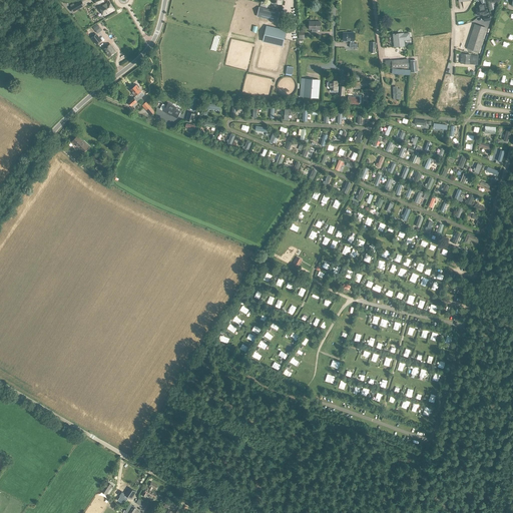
[(103,0),(94,0),(96,4),(99,3),(101,6),(99,7),(104,15),(114,10),(109,1),(104,4),(103,2),(104,1),(103,0)]
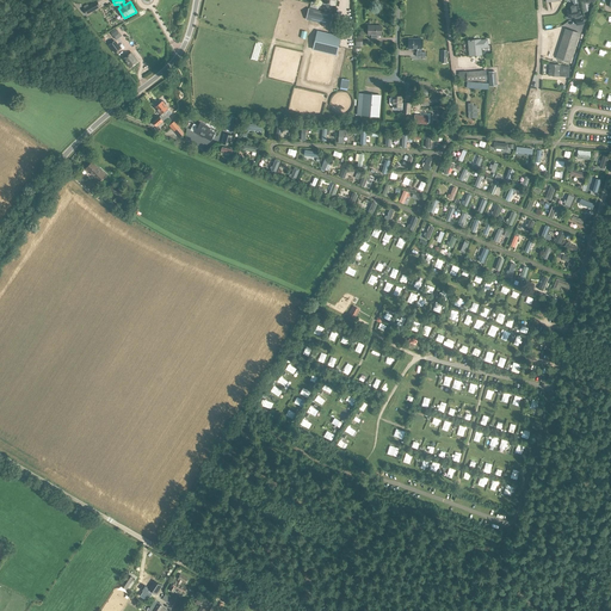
[(593,4),(590,5),(588,0),(581,0),(584,12),(591,11),(591,10),(592,10),(593,4)]
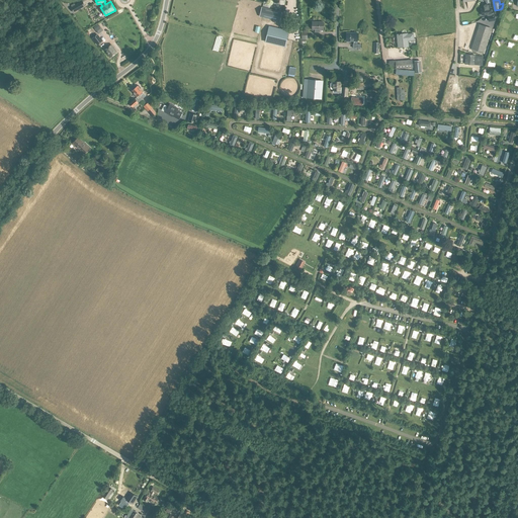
[(482,11),(481,11),(481,13),(482,14),(483,15),(488,14),(489,21),(495,20),(494,15),(492,16),(490,5),(490,3),(483,4),(483,9),(482,9),(482,11)]
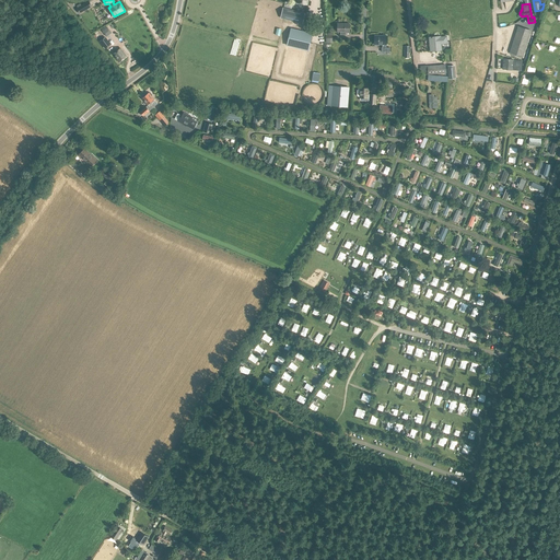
[(85,10),(82,4),(76,9),(79,14),(85,10)]
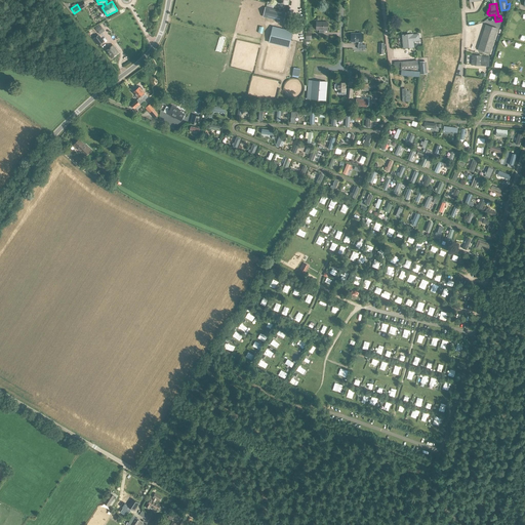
[(284,22),(286,12),(266,7),(263,16),(284,22)]
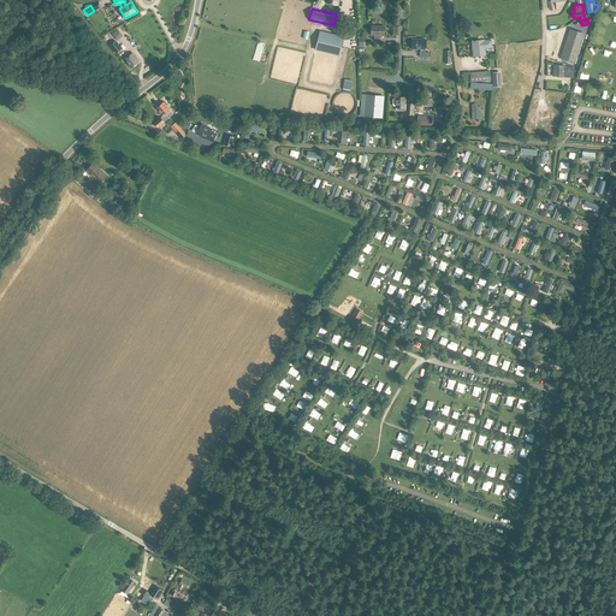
[(372,27),(371,35),(374,35),(374,39),(380,39),(380,35),(384,35),(385,27),(372,27)]
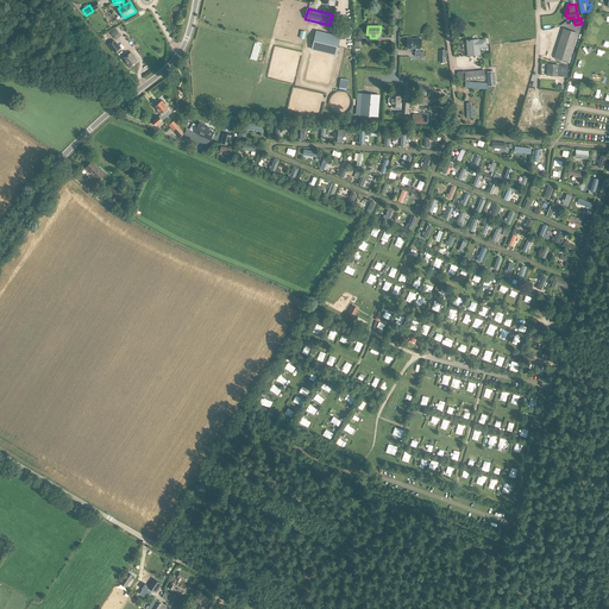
[(564,29),(554,57),(569,62),(577,33),(564,29)]
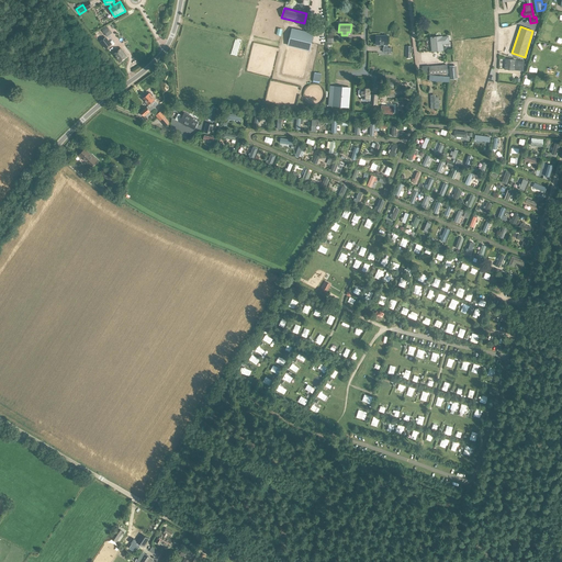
[(314,34),(292,29),(290,37),(312,42),(314,34)]
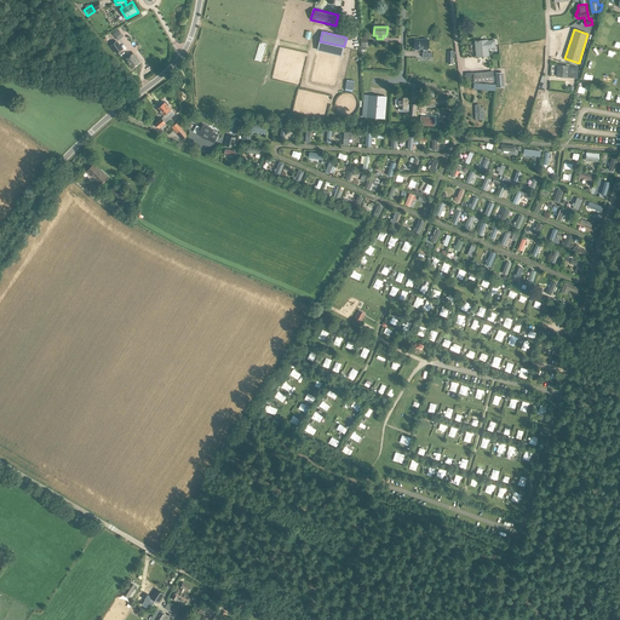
[(412,40),(412,46),(414,46),(414,50),(423,50),(423,53),(423,58),(432,58),(432,53),(428,53),(428,50),(428,40),(414,39),(414,41),(412,40)]
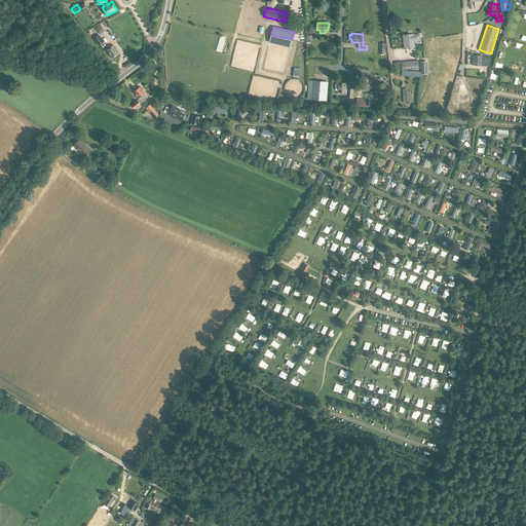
[(414,34),(403,35),(404,48),(415,47),(414,42),(420,41),(420,34),(414,35),(414,34)]
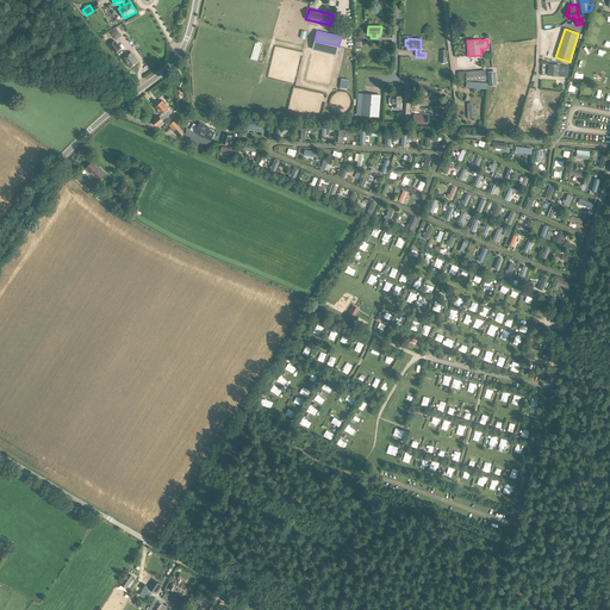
[(120,49),(114,41),(109,45),(116,53),(120,49)]
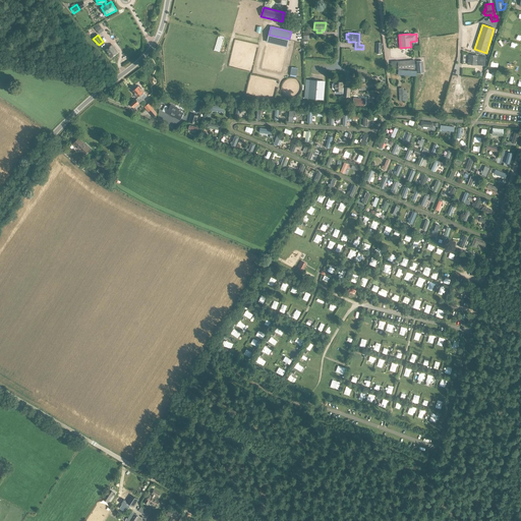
[(112,45),(105,51),(111,58),(117,52),(112,45)]
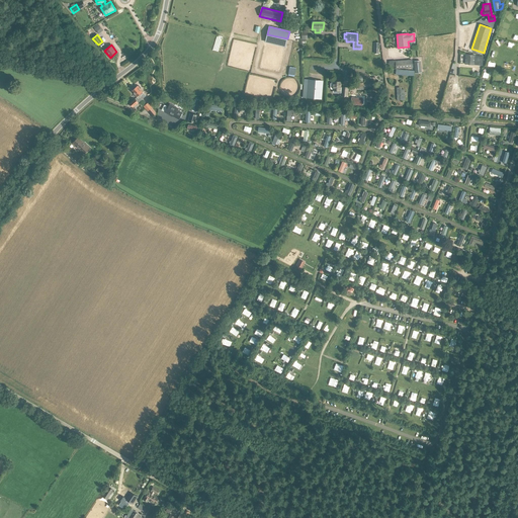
[(465,55),(465,65),(477,65),(477,63),(483,63),(483,57),(478,56),(476,56),(476,55),(465,55)]
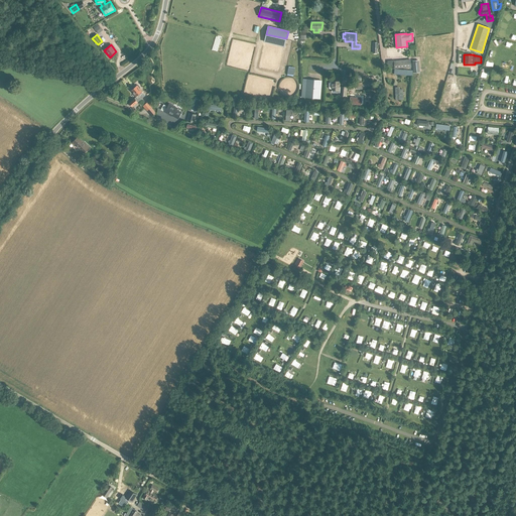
[(394,69),(411,67),(410,59),(394,60),(394,69)]
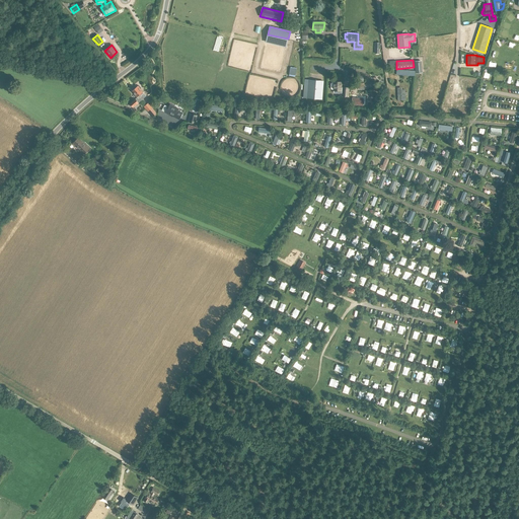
[(309,81),(308,98),(323,99),(324,81),(309,80),(309,81)]
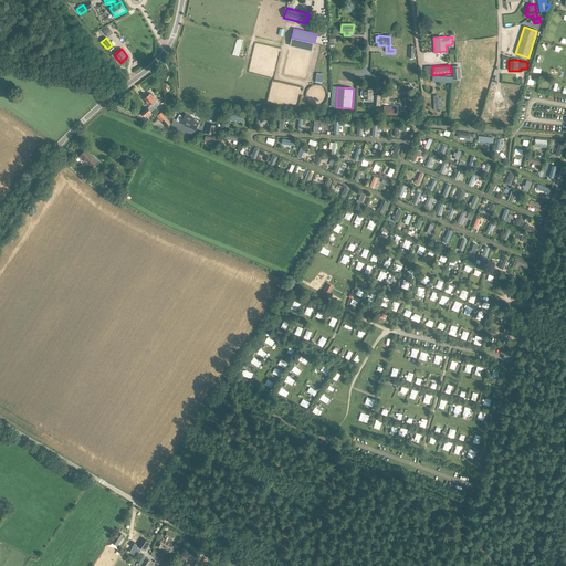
[(362,91),(360,97),(362,97),(363,98),(363,100),(364,100),(364,101),(365,102),(370,102),(371,101),(371,100),(373,100),(373,95),(374,90),(364,88),(364,91),(362,91)]
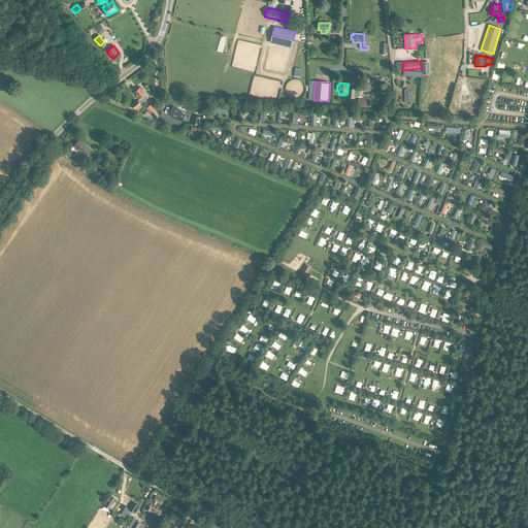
[(137,100),(132,105),(135,109),(141,105),(141,104),(142,103),(145,100),(143,97),(146,95),(142,91),(143,90),(141,87),(140,88),(134,93),(139,99),(138,101),(137,100)]
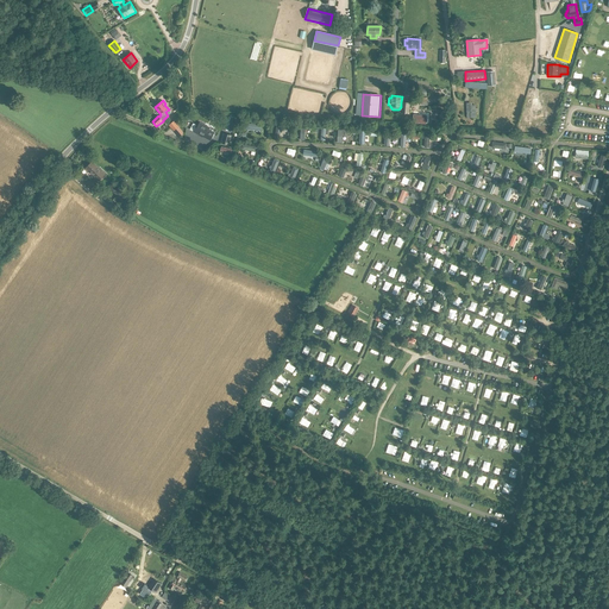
[(401,107),(401,113),(409,114),(410,102),(401,102),(401,107)]
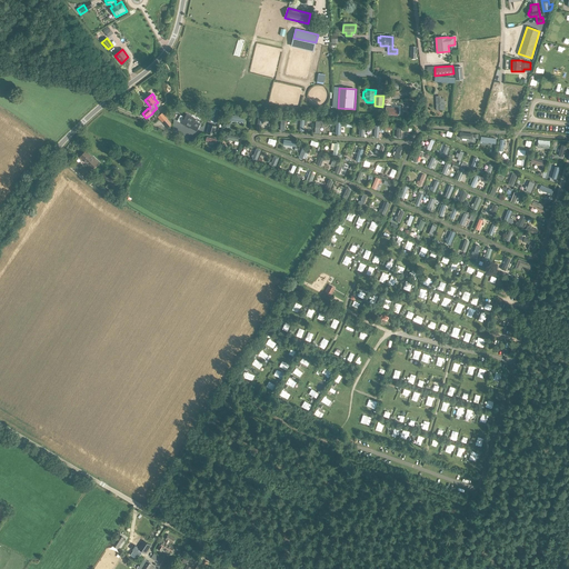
[(445,101),(445,98),(441,98),(441,96),(436,97),(437,110),(445,110),(445,103),(447,103),(447,101),(445,101)]
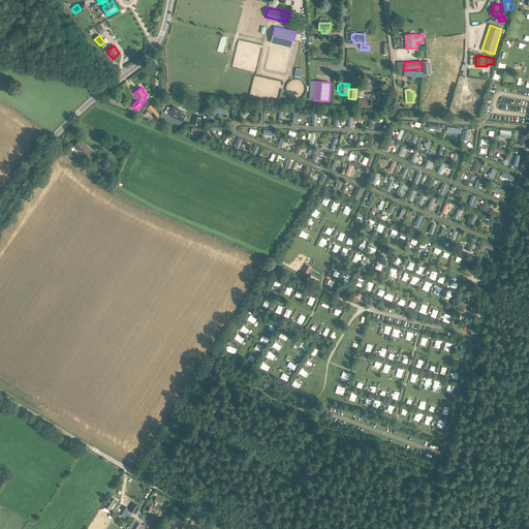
[(147,109),(151,114),(156,110),(151,104),(147,109)]
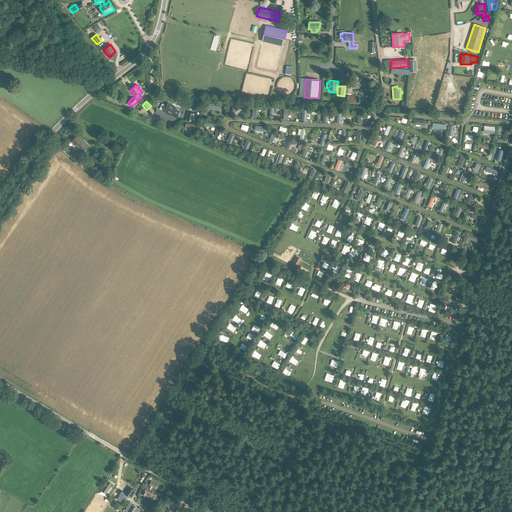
[(162,111),(177,118),(180,111),(176,109),(177,107),(168,103),(167,105),(166,104),(165,105),(162,111)]
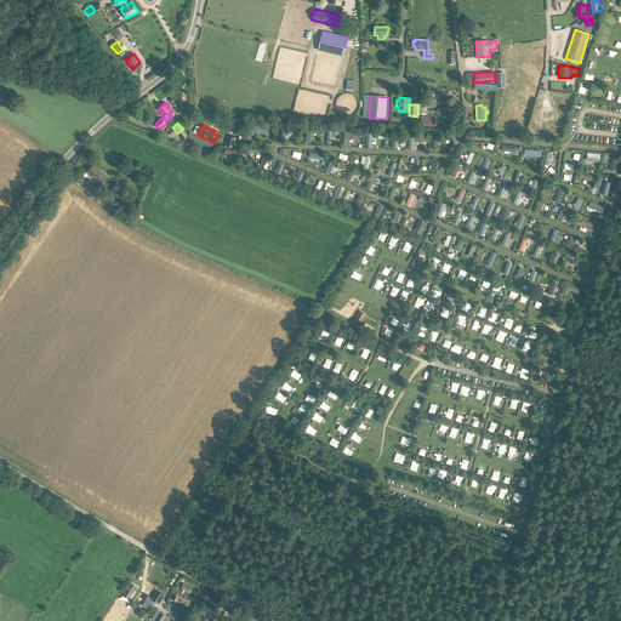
[(224,146),(234,148),(237,138),(228,136),(224,146)]
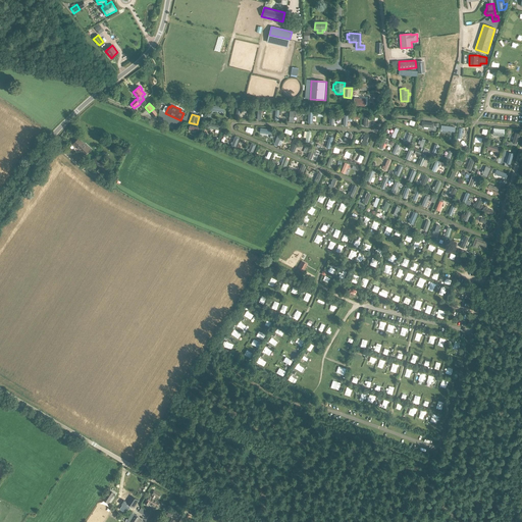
[(493,128),(492,136),(504,137),(505,129),(493,128)]
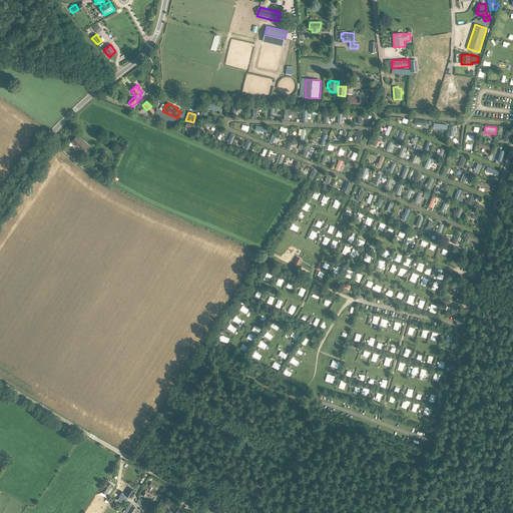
[(340,136),(339,138),(341,139),(340,141),(344,142),(347,132),(343,131),(342,136),(340,136)]
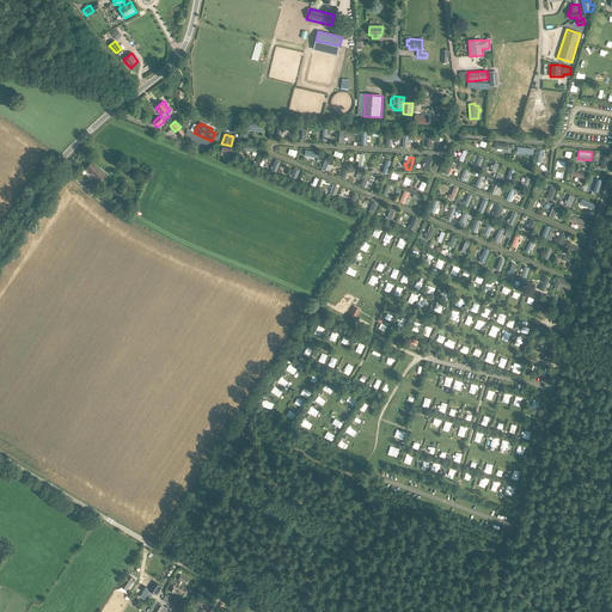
[(424,167),(423,170),(428,171),(433,159),(429,157),(426,164),(424,163),(423,167),(424,167)]
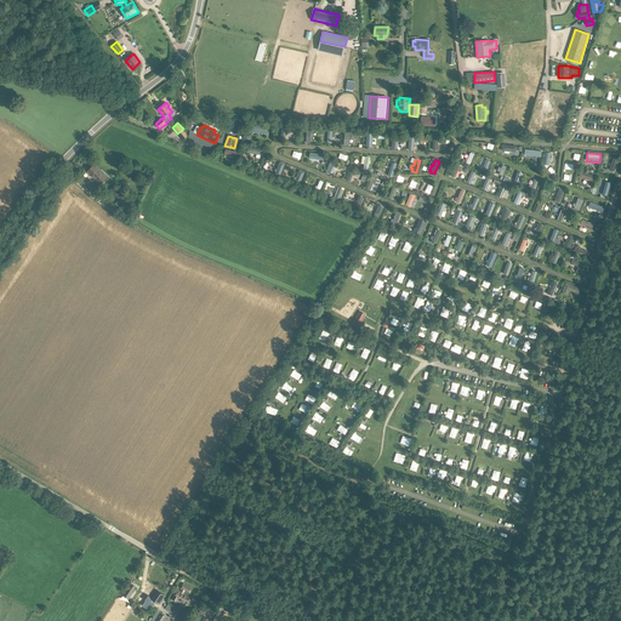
[(482,166),(480,169),(483,169),(482,171),(486,172),(491,161),(486,160),(483,167),(482,166)]
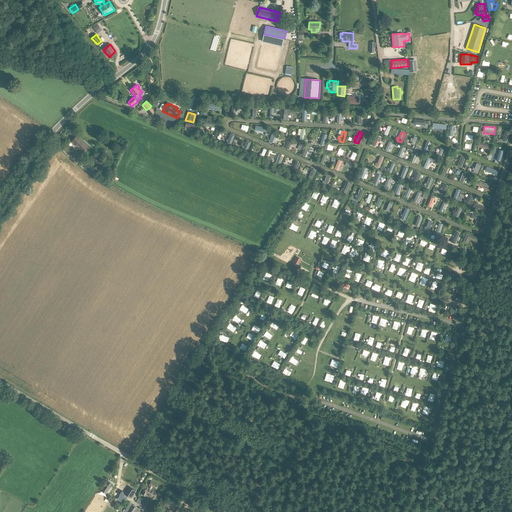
[(277,139),(279,135),(273,133),(269,142),(272,144),(273,141),(275,137),(277,139)]
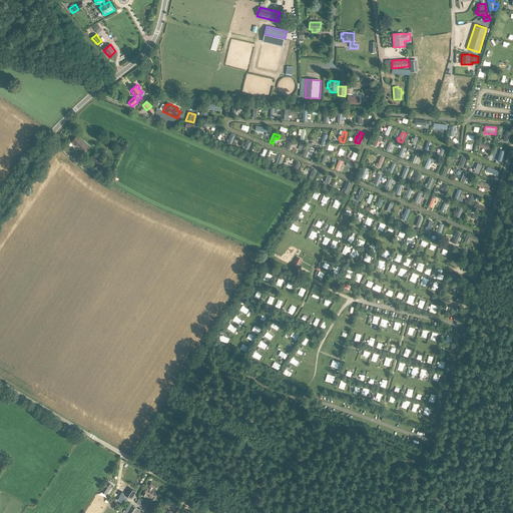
[(228,141),(227,144),(231,145),(235,135),(231,134),(228,140),(227,139),(227,141),(228,141)]
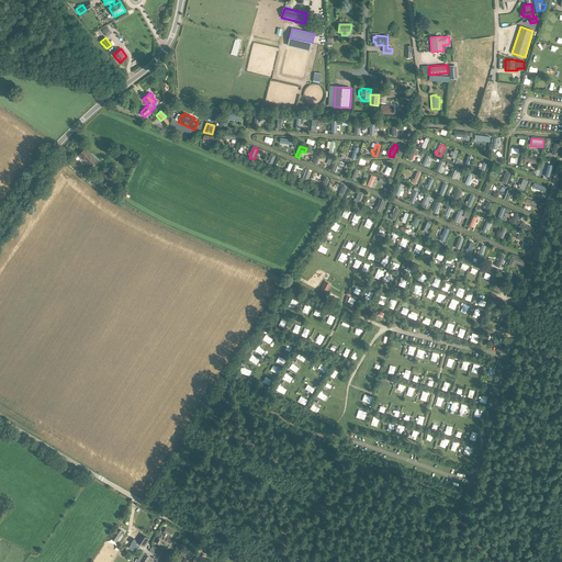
[(86,149),(79,155),(86,163),(89,159),(87,157),(90,154),(86,149)]
